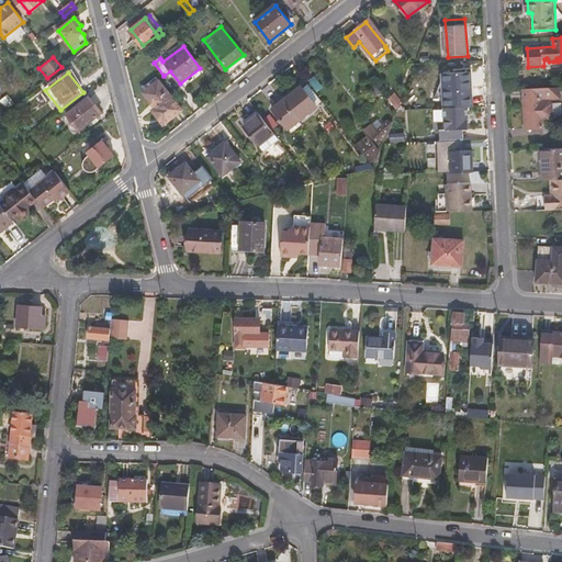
[(158,74),(144,79),(146,83),(160,78),(158,74)]
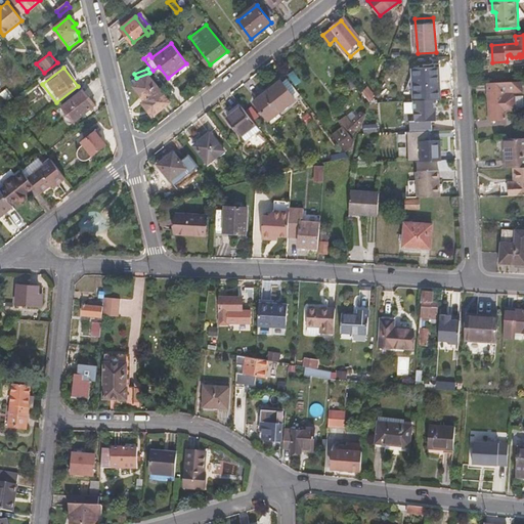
[(416,70),(416,98),(441,98),(441,81),(439,81),(439,69),(416,70)]
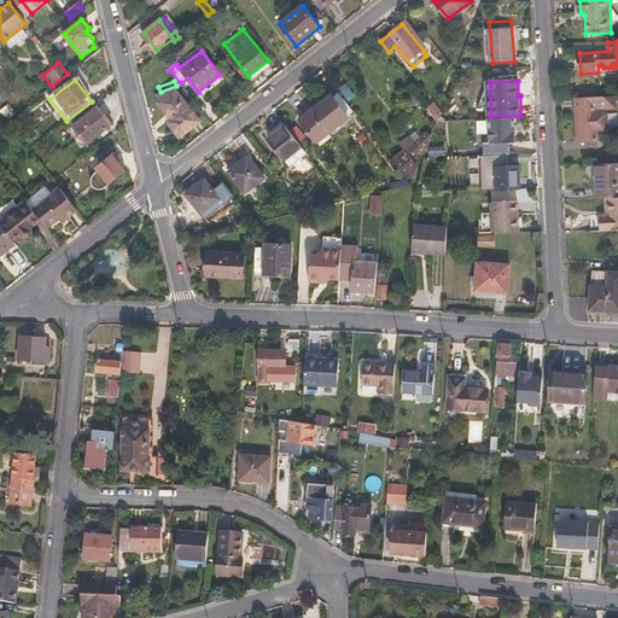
[(157,93),(167,115),(184,106),(191,123),(193,122),(176,86),(161,92),(157,93)]
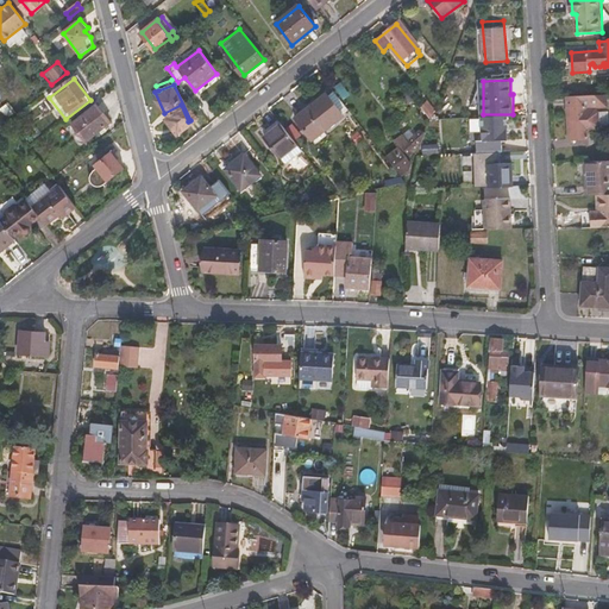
[(328,95),(343,112),(349,108),(334,90),(328,95)]
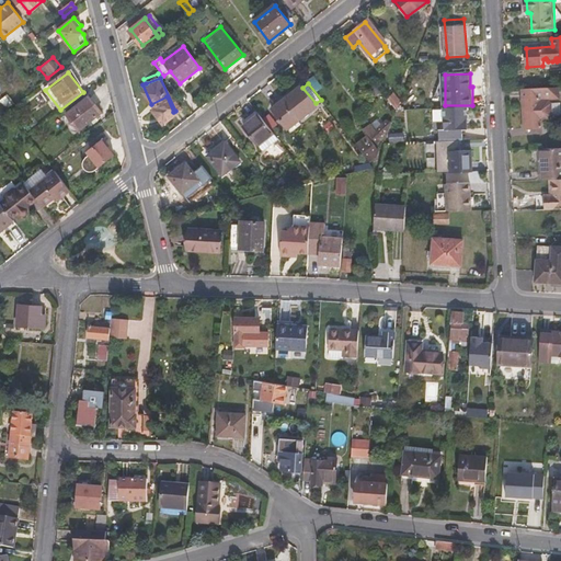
[(302,87),(273,109),(288,128),(317,105),(316,103),(302,88),(302,87)]
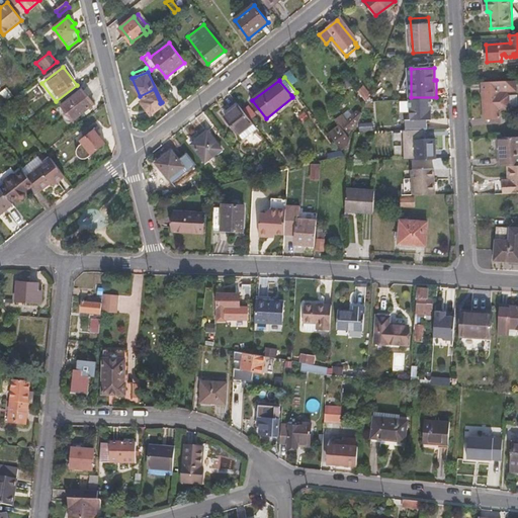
[(484,83),(486,120),(502,119),(502,112),(508,112),(510,110),(510,97),(507,94),(507,93),(517,92),(517,83),(517,81),(484,83)]
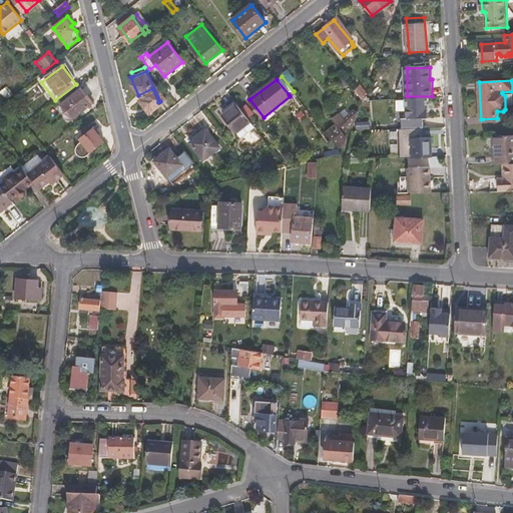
[(357,87),(364,95),(367,88),(361,81),(356,85),(357,87)]
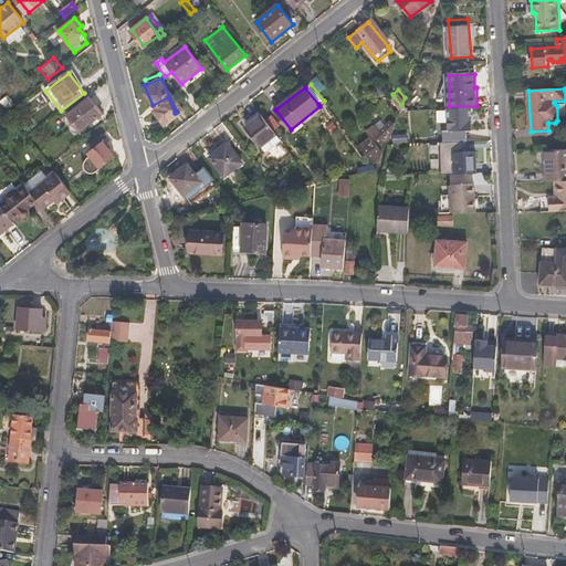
[(94,93),(72,111),(84,127),(106,109),(94,93)]
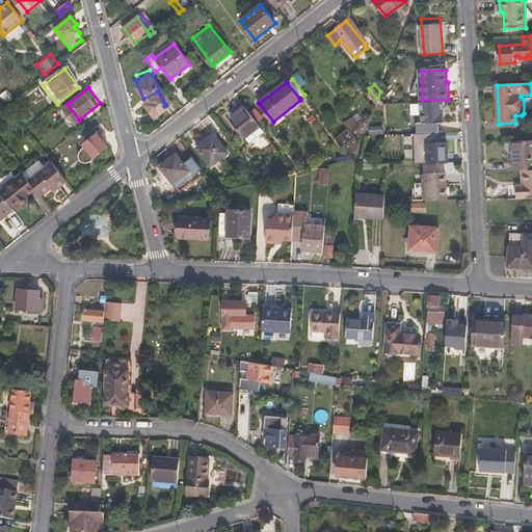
[(368,92),(375,103),(377,99),(370,90),(368,92)]
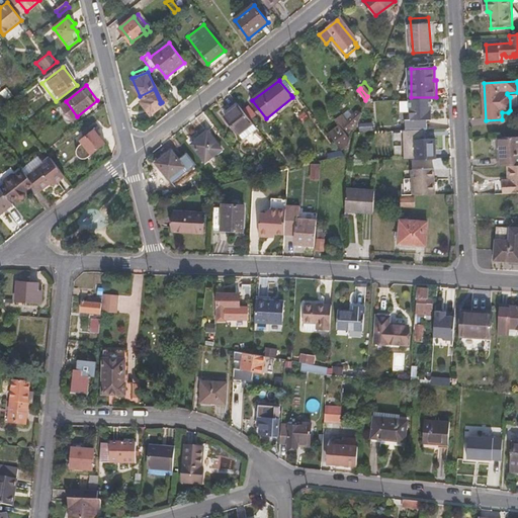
[(136,97),(142,112),(160,104),(160,103),(154,89),(140,96),(136,97)]
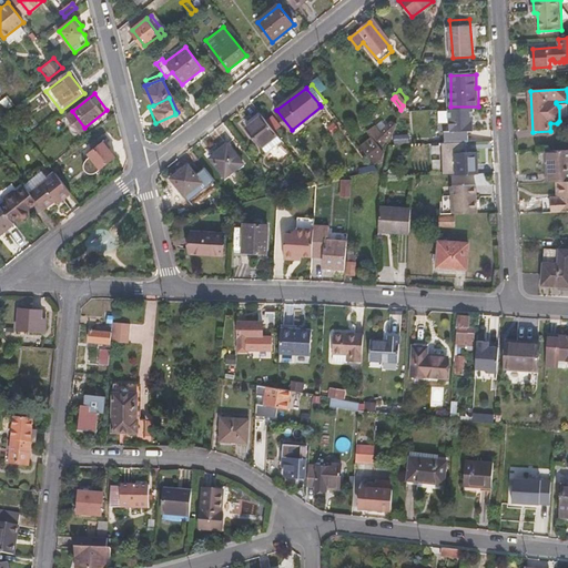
[(259,112),(243,123),(246,128),(262,115),(259,112)]
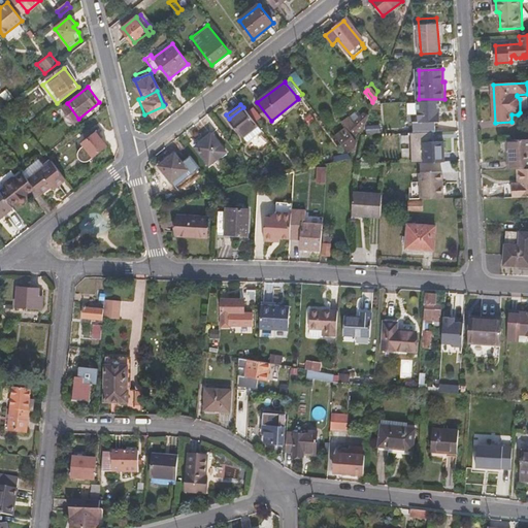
[(235,126),(248,141),(261,130),(254,121),(246,111),(243,107),(229,119),(230,121),(225,125),(229,130),(235,126)]
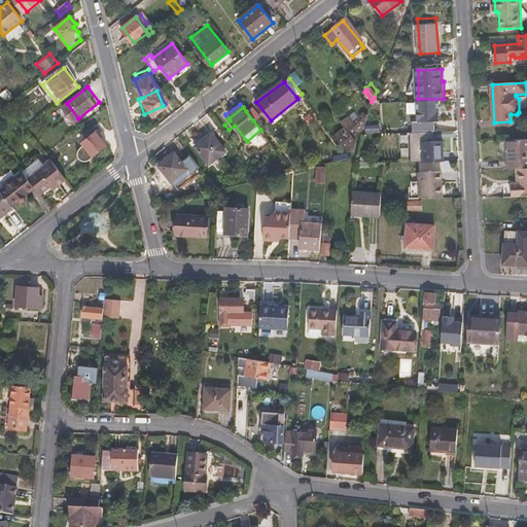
[(246,111),(253,120),(258,115),(252,107),(246,111)]
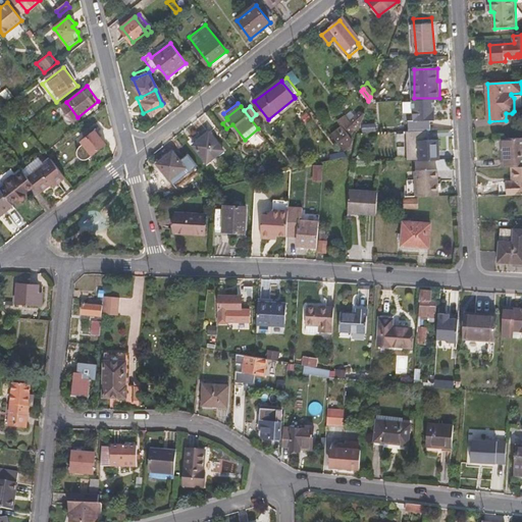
[(342,124),(331,133),(344,149),(350,143),(350,137),(347,133),(352,127),(355,132),(363,114),(359,110),(348,119),(344,113),(337,119),(342,124)]
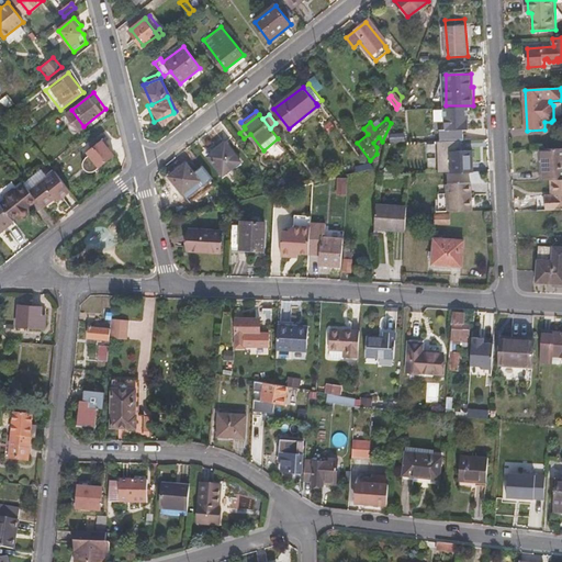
[(223,139),(205,153),(209,156),(225,143),(223,139)]
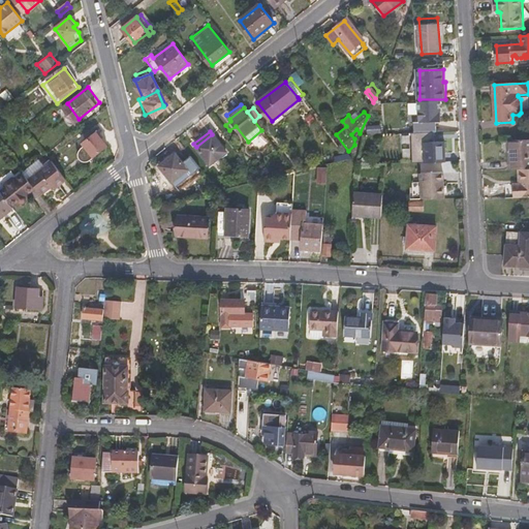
[(92,158),(105,147),(94,133),(81,144),(78,147),(75,150),(74,154),(74,157),(76,159),(80,161),(85,162),(89,161),(92,158)]
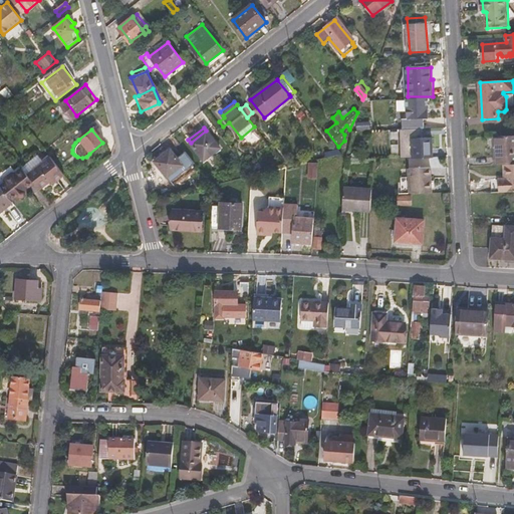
[(191,143),(204,160),(219,147),(206,131),(191,143)]
